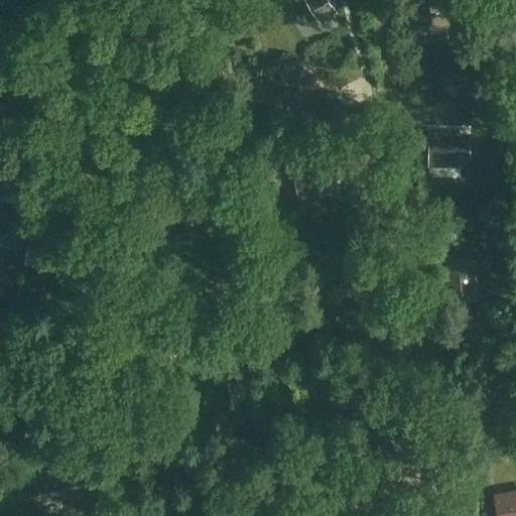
[(344,4),(341,0),(295,0),(309,22),(317,17),(321,22),(338,12),(336,8),(344,4)]
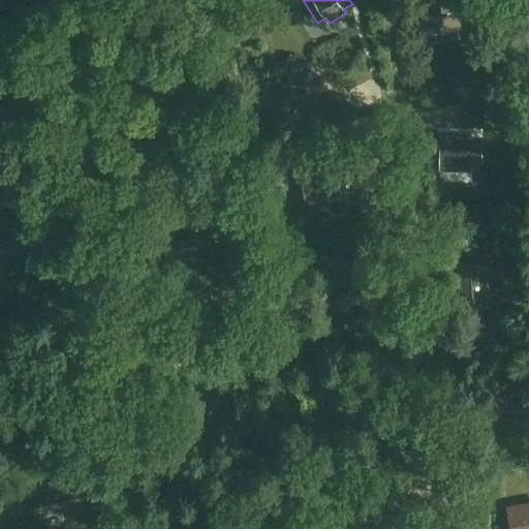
[(455,8),(461,7),(459,0),(427,0),(431,13),(417,17),(423,36),(459,27),(455,8)]
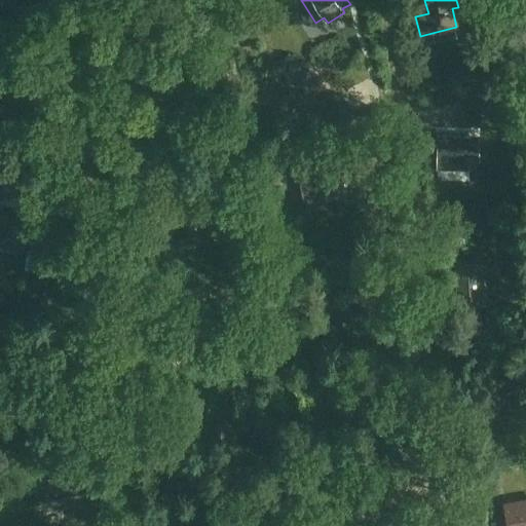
[(41,70),(42,62),(32,62),(31,70),(41,70)]
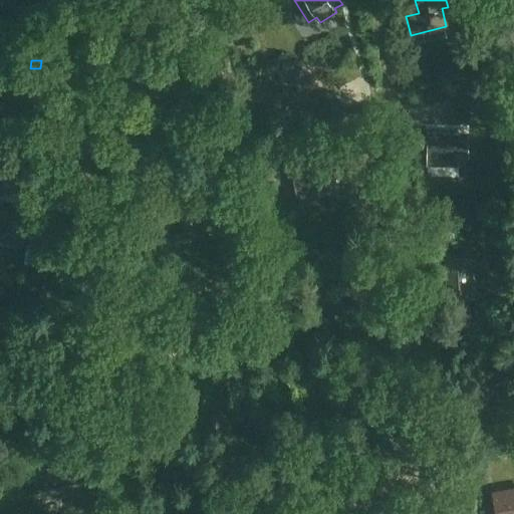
[(489,91),(474,96),(480,113),(494,109),(489,91)]
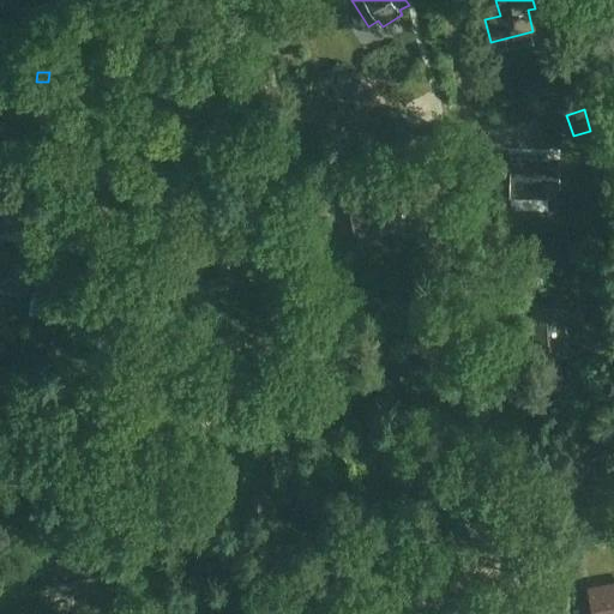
[(548,187),(558,188),(558,158),(510,157),(510,197),(548,197),(548,187)]
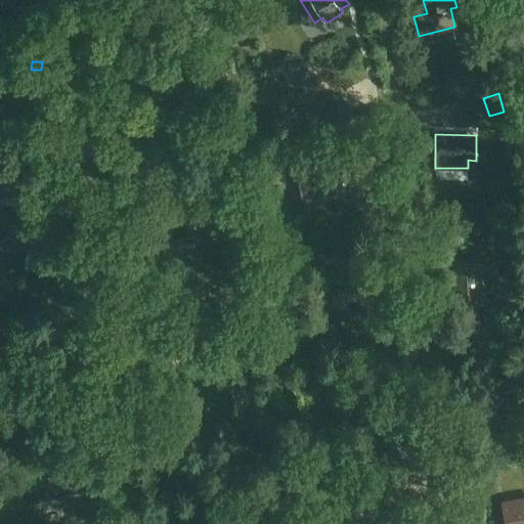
[(328,175),(310,178),(307,167),(297,169),(303,199),(344,190),(339,165),(326,167),(328,175)]
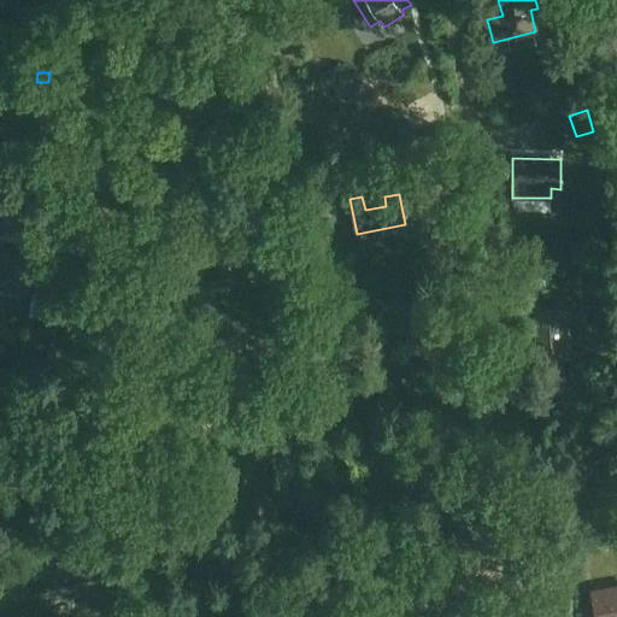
[(36,254),(0,251),(0,293),(31,297),(30,317),(45,318),(47,292),(34,291),(36,254)]
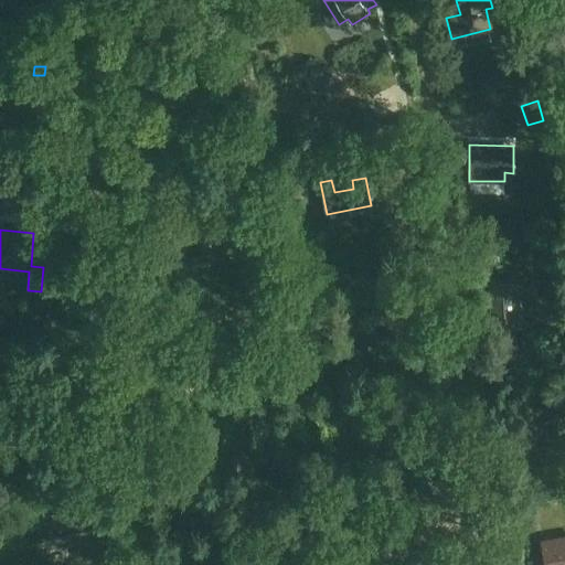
[(521,284),(489,285),(490,329),(523,328),(521,284)]
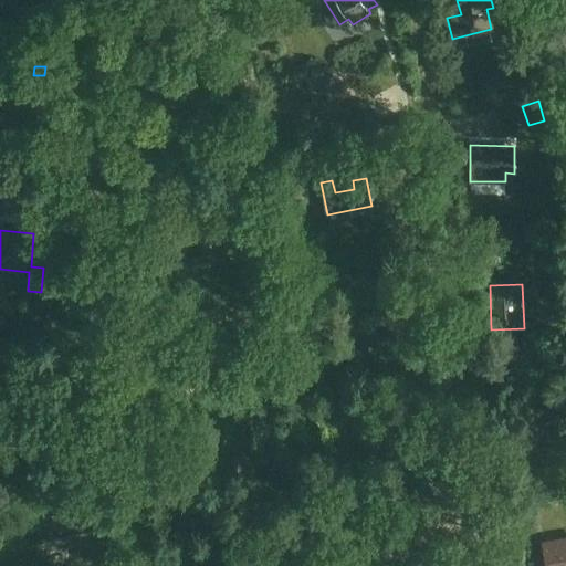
[(565,565),(565,541),(544,545),(547,565),(565,565)]
